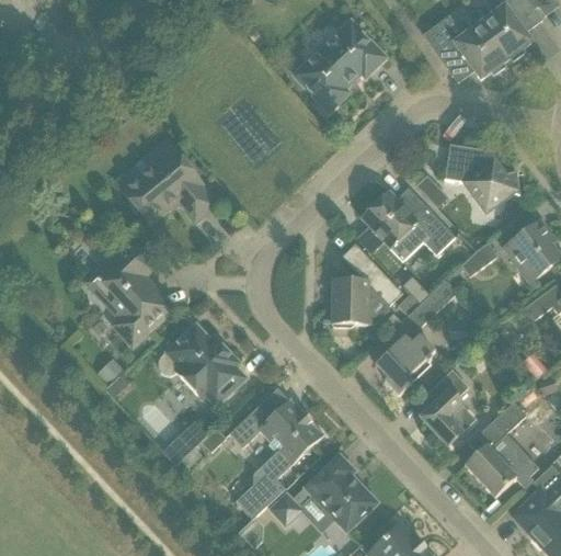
[(528,0),(484,0),(493,12),(479,22),(506,59),(510,56),(512,59),(525,50),(522,47),(531,41),(521,26),(523,25),(523,20),(515,9),(528,0)]
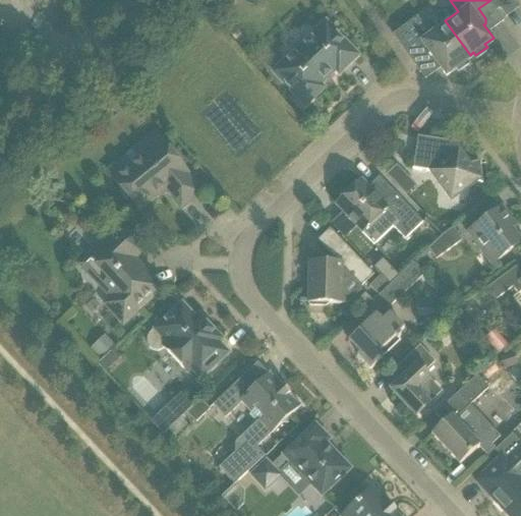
[(467,57),(470,55),(445,20),(430,32),(417,13),(392,32),(414,62),(425,54),(429,60),(435,60),(436,59),(446,72),(456,65),(458,68),(469,60),(467,57)]
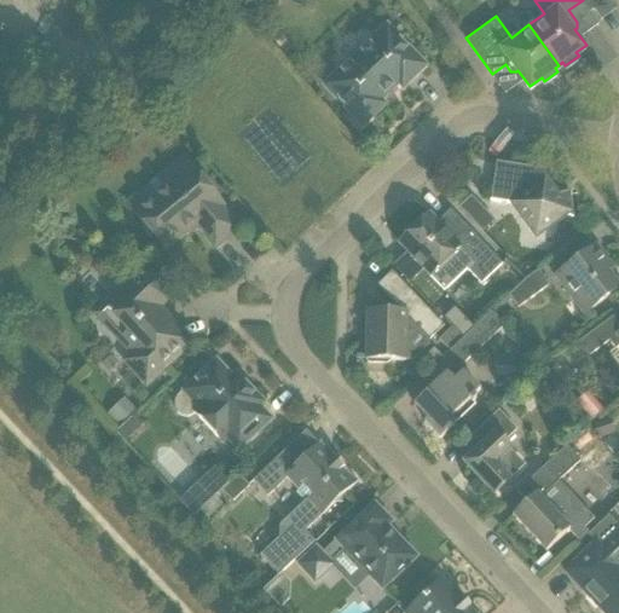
[(327,81),(345,102),(362,119),(382,100),(377,96),(398,76),(401,81),(422,62),(387,24),(327,81)]
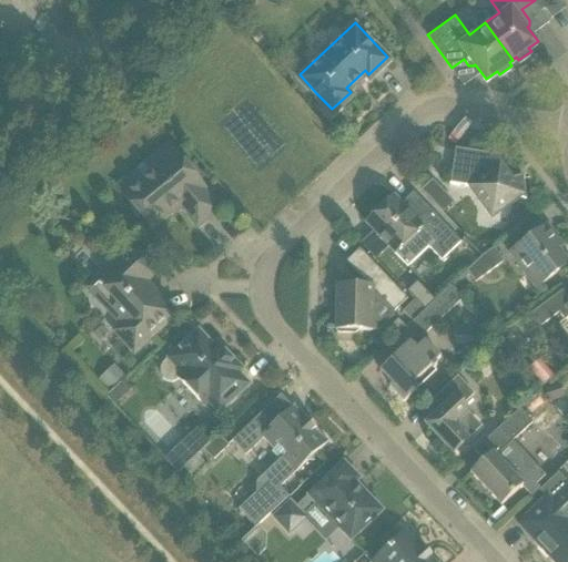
[(168,141),(153,153),(160,161),(122,191),(131,202),(130,205),(137,212),(140,213),(150,225),(179,202),(196,223),(219,205),(201,184),(203,182),(194,172),(189,165),(174,147),(173,147),(168,141)]
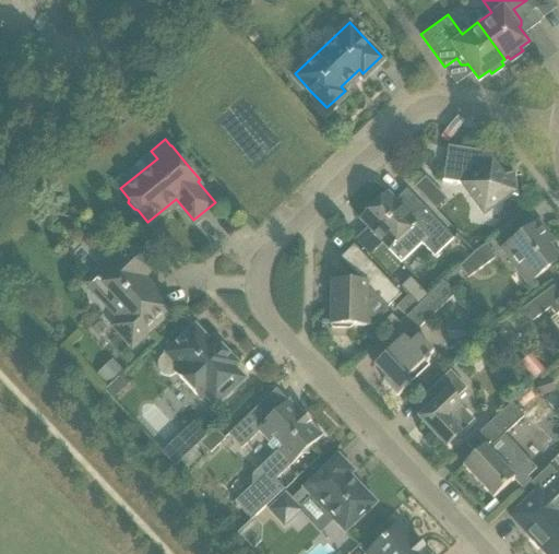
[(448,142),(442,177),(464,180),(470,180),(470,185),(470,188),(471,191),(473,195),(475,197),(477,200),(480,201),(485,202),(488,202),(491,202),(495,201),(498,199),(501,197),(503,195),(506,191),(507,188),(518,192),(514,168),(504,175),(503,173),(501,171),(499,168),(497,167),(494,166),(490,165),(494,149),(448,142)]
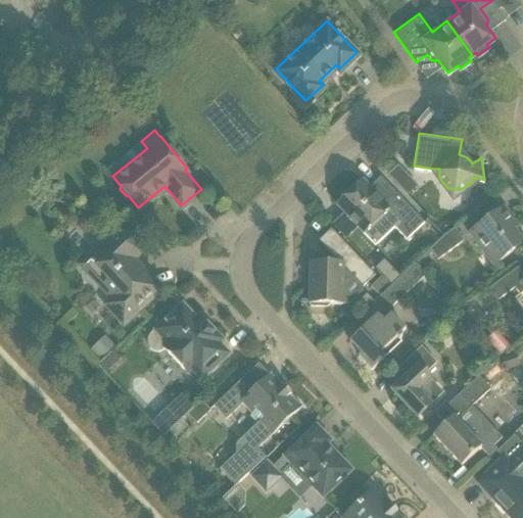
[(362,177),(336,201),(350,217),(375,242),(393,224),(406,237),(424,220),(396,190),(394,188),(380,174),(369,184),(362,177)]
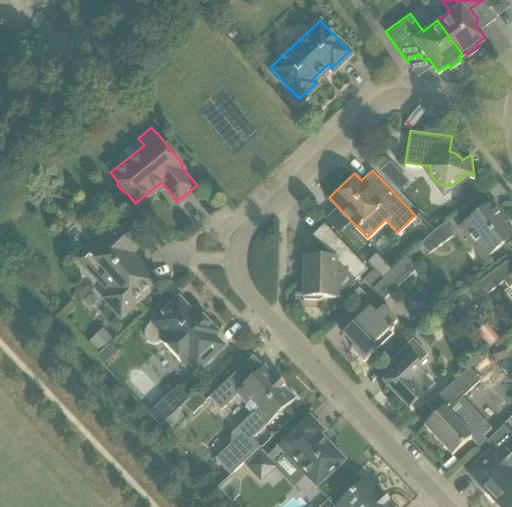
[(493,199),(477,211),(459,225),(482,257),(497,246),(511,234),(511,233),(503,221),(507,218),(493,199)]
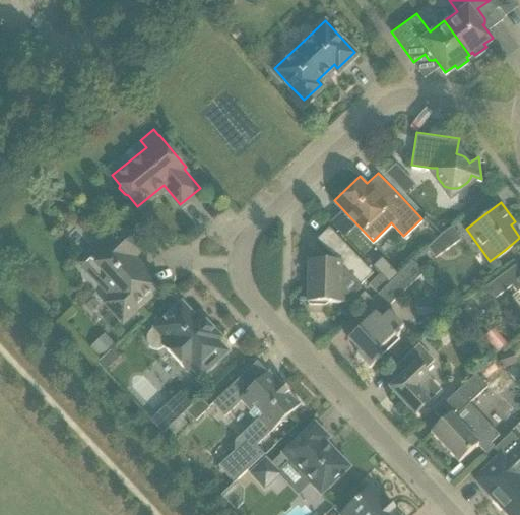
[(344,234),(355,222),(342,209),(331,220),(344,234)]
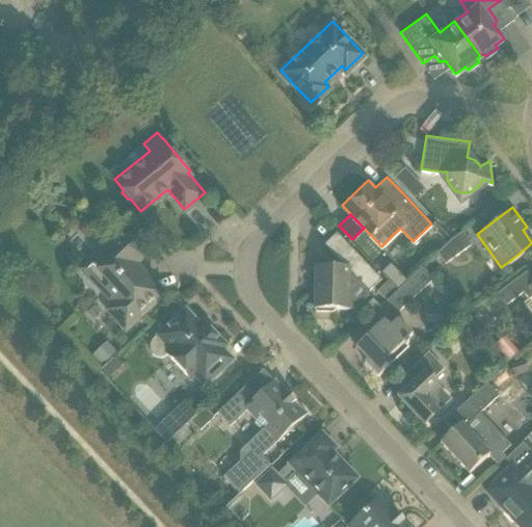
[(452,236),(436,251),(445,262),(471,242),(461,229),(452,236)]
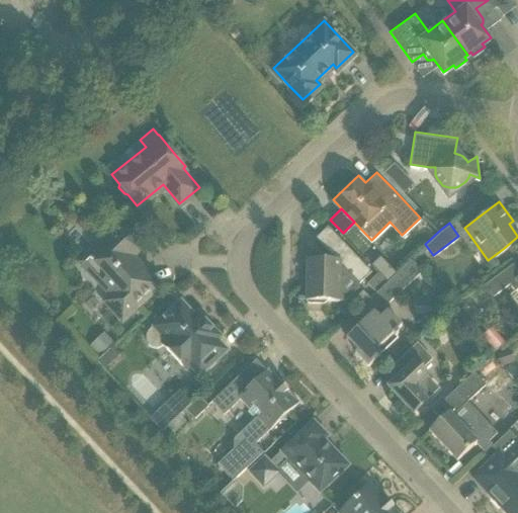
[(340,263),(342,263),(358,281),(371,269),(328,224),(316,235),(335,255),(335,257),(307,257),(306,297),(308,300),(327,300),(329,297),(339,298),(340,263)]
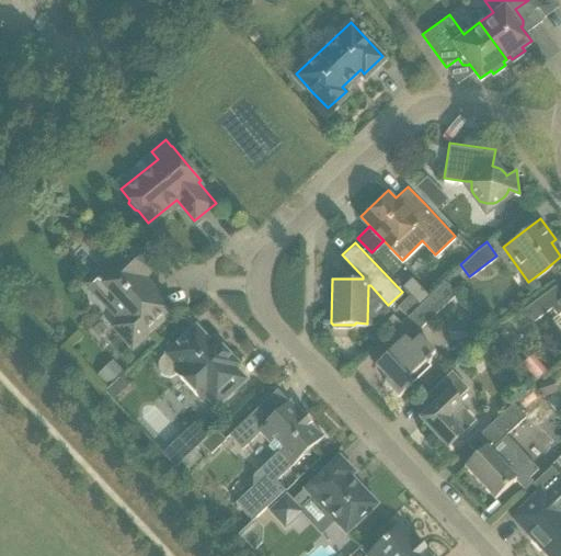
[(171,306),(153,287),(141,274),(149,267),(145,250),(128,245),(89,282),(122,317),(115,324),(133,342),(171,306)]
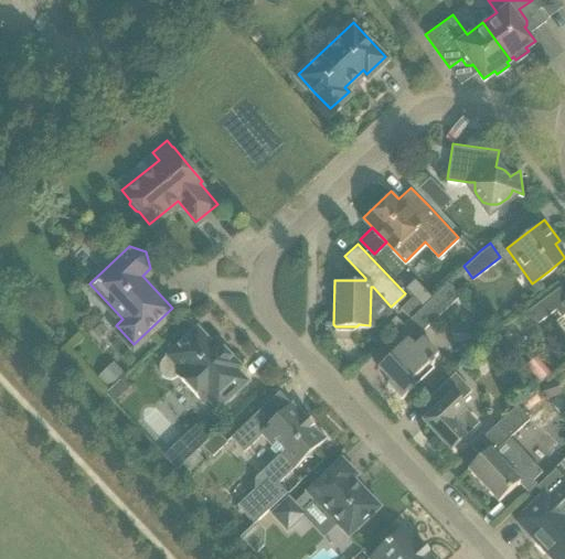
[(555,308),(561,315),(556,319),(564,329),(564,280),(528,309),(537,321),(555,308)]
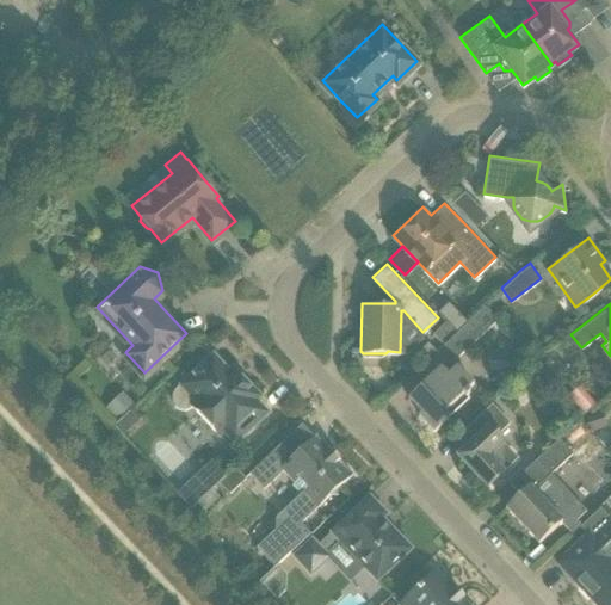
[(456,331),(444,343),(456,356),(497,319),(485,304),(456,331)]
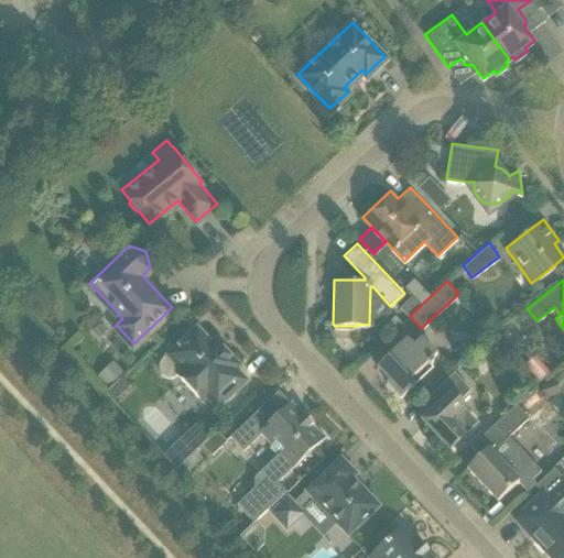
[(410,316),(421,305),(411,294),(400,305),(410,316)]
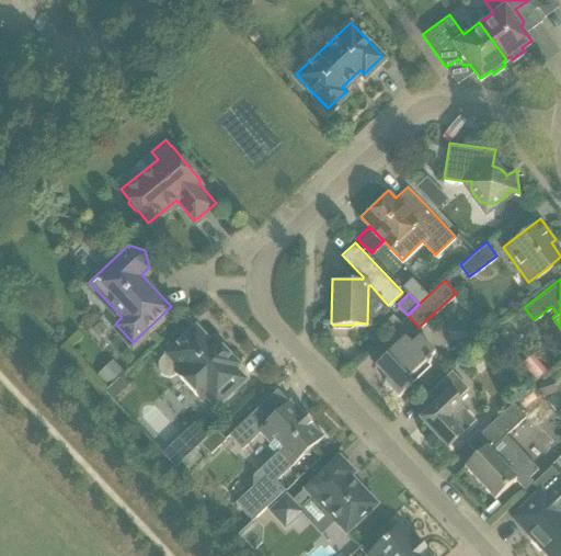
[(240,361),(222,343),(214,333),(210,338),(195,322),(161,354),(159,356),(158,359),(158,361),(157,363),(158,365),(158,367),(159,370),(161,372),(163,373),(165,374),(168,374),(170,374),(172,374),(174,373),(176,371),(180,367),(184,372),(180,375),(196,394),(201,389),(215,406),(230,392),(247,376),(236,365),(240,361)]
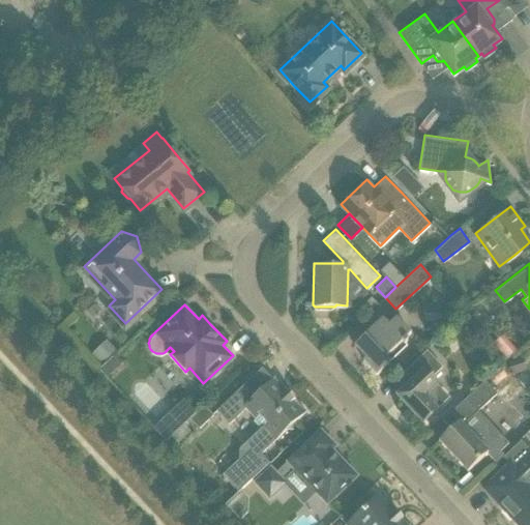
[(382,316),(356,341),(354,343),(365,355),(362,357),(377,372),(389,360),(385,355),(402,340),(404,342),(407,339),(405,337),(411,331),(396,316),(389,323),(382,316)]
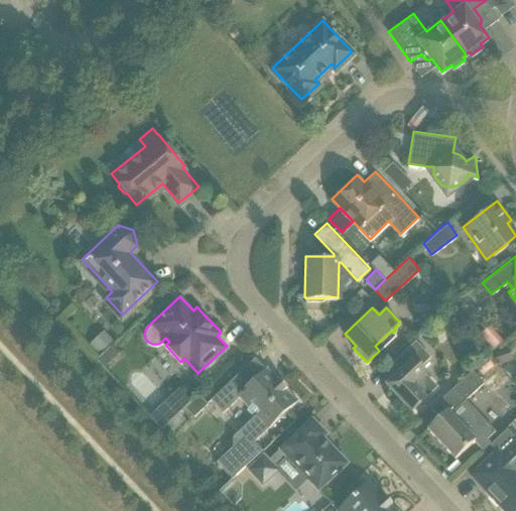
[(489,350),(502,338),(489,323),(475,335),(489,350)]
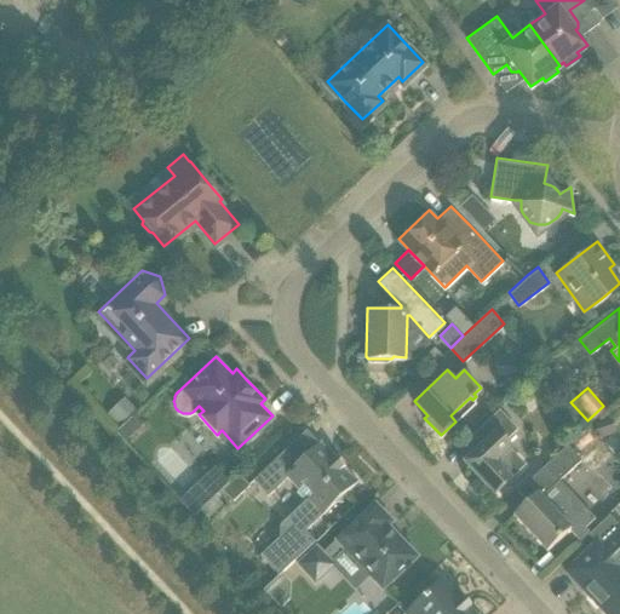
[(116,424),(136,406),(125,394),(105,412),(116,424)]
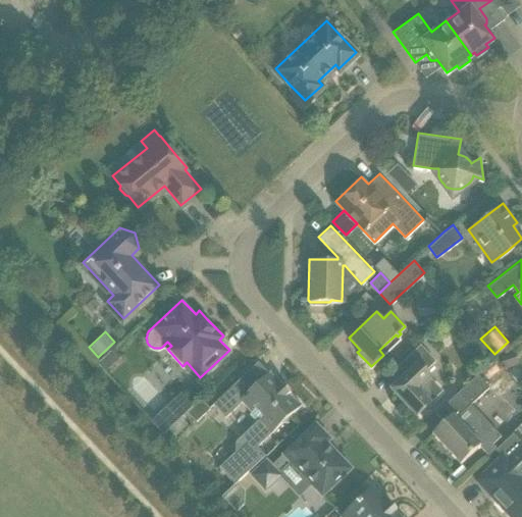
[(393,384),(390,386),(393,390),(415,414),(429,401),(430,375),(424,369),(435,359),(420,343),(412,350),(398,363),(406,372),(393,384)]
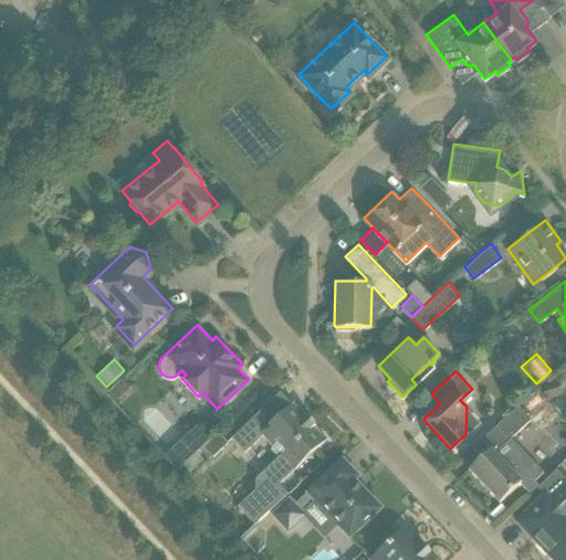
[(557,377),(541,381),(545,394),(561,390),(557,377)]
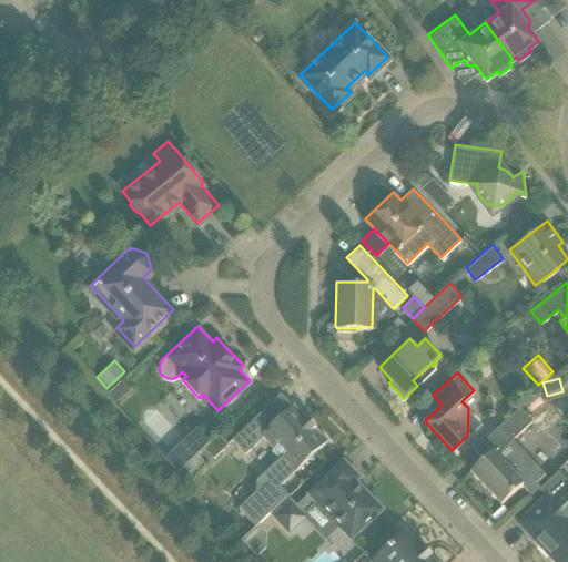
[(264,406),(232,437),(244,451),(263,433),(273,446),(271,448),(279,456),(255,477),(256,489),(239,506),(255,523),(257,521),(288,492),(280,483),(307,457),(313,457),(313,451),(328,437),(327,436),(325,438),(313,426),(316,423),(307,415),(306,415),(294,402),(295,401),(294,400),(292,402),(281,391),(264,406)]
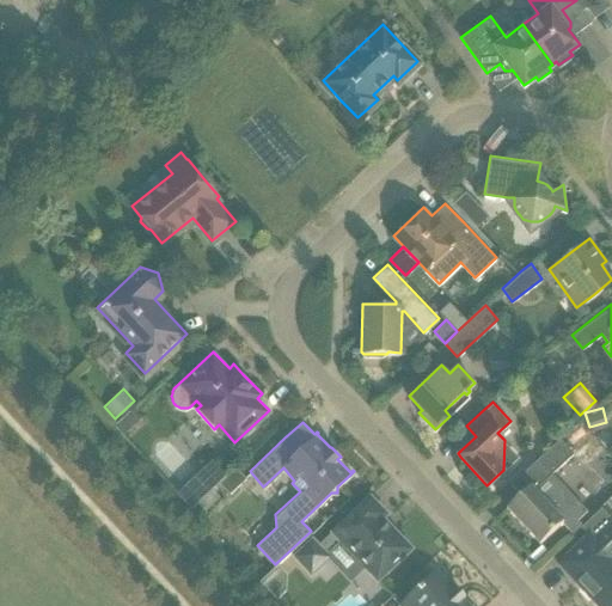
[(506,506),(540,540),(562,520),(568,527),(587,508),(560,479),(542,496),(533,489),(574,451),(560,436),(510,482),(520,493),(506,506)]
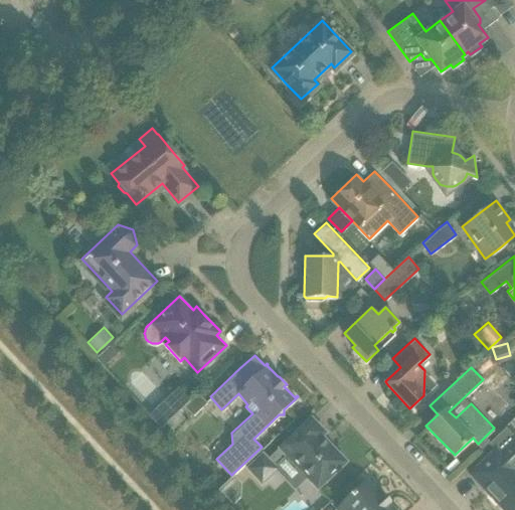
[(161,427),(184,404),(190,398),(178,385),(149,412),(161,427)]
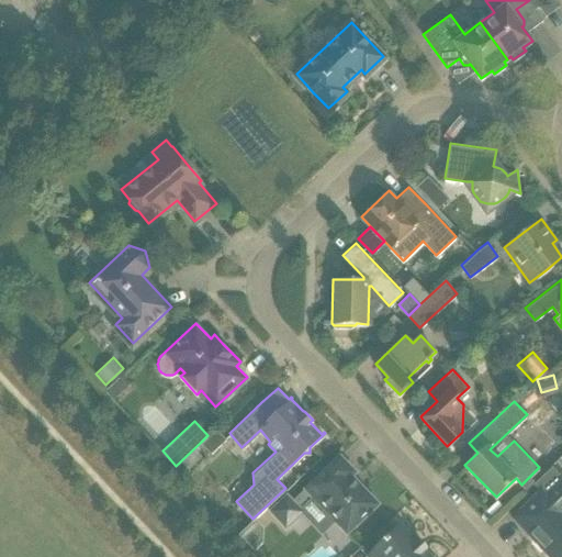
[(534,423),(537,444),(549,442),(546,421),(534,423)]
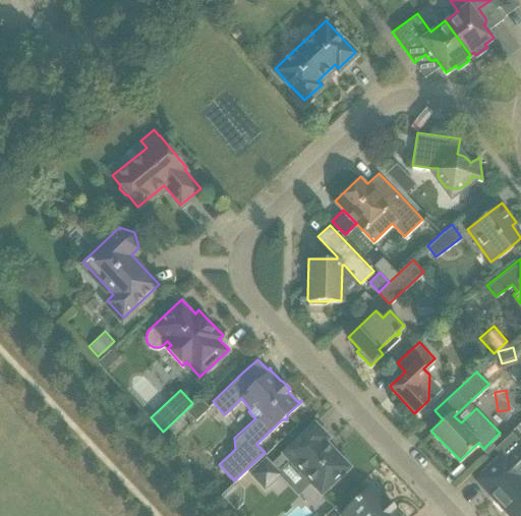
[(192,403),(186,409),(195,419),(210,405),(200,396),(192,403)]
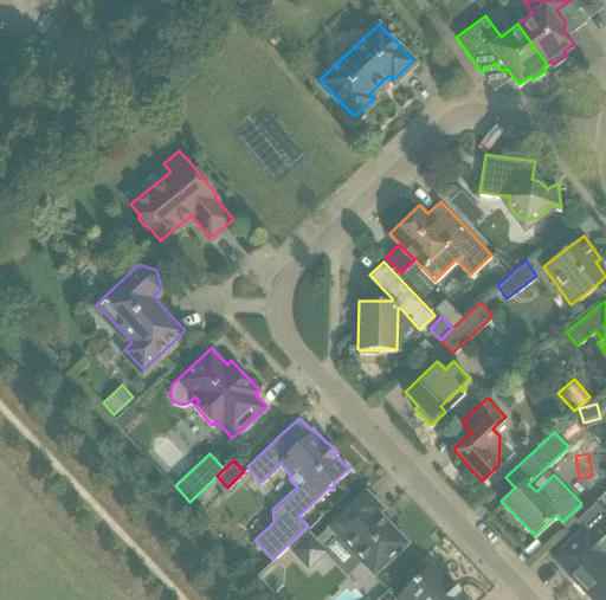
[(384,507),(366,489),(315,537),(309,533),(291,549),(308,567),(326,550),(323,547),(337,534),(374,573),(391,557),(407,541),(389,522),(387,524),(376,514),(384,507)]
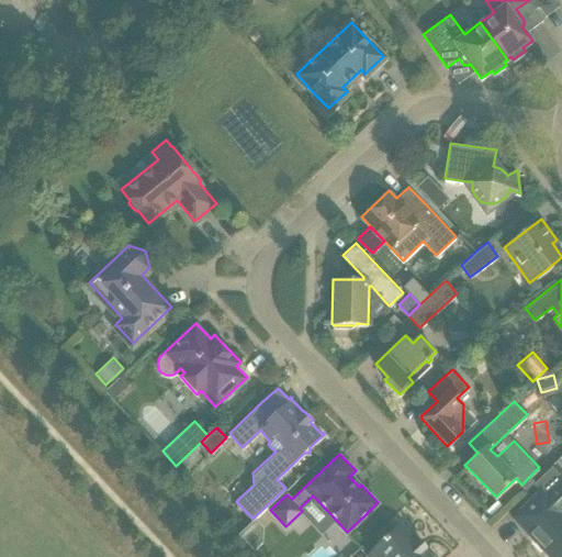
[(561,556),(561,476),(546,492),(541,488),(513,515),(534,537),(536,535),(543,544),(542,546),(552,556),(561,556)]
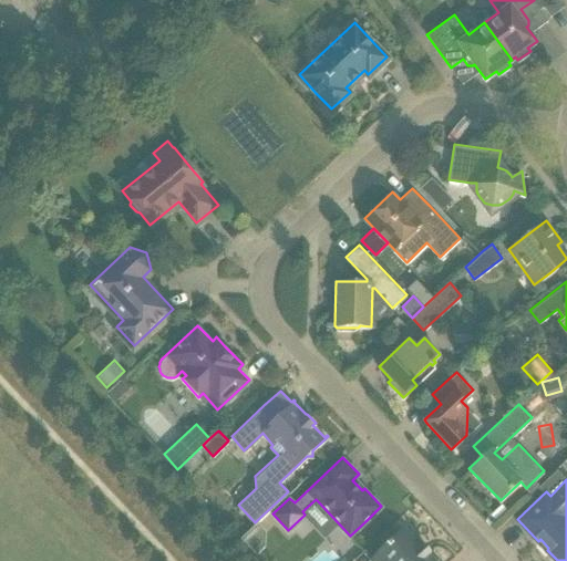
[(265,529),(257,520),(255,522),(240,536),(256,551),(264,543),(265,529)]
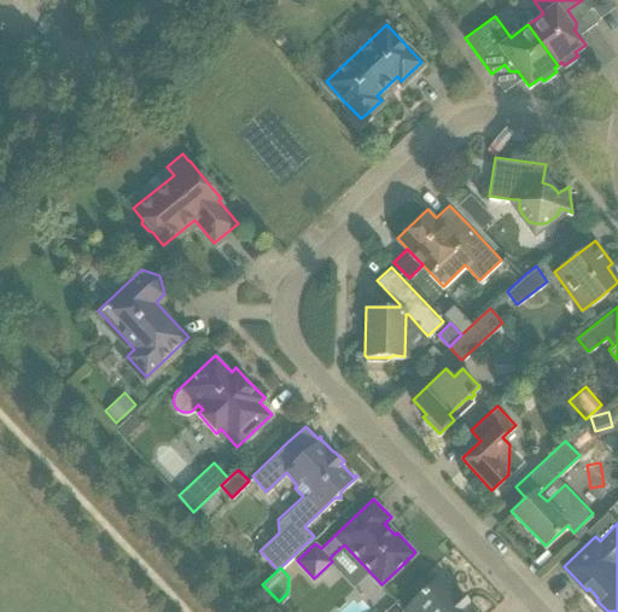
[(424,590),(404,610),(406,611),(476,611),(467,602),(468,601),(461,593),(460,594),(442,575),(424,590)]
